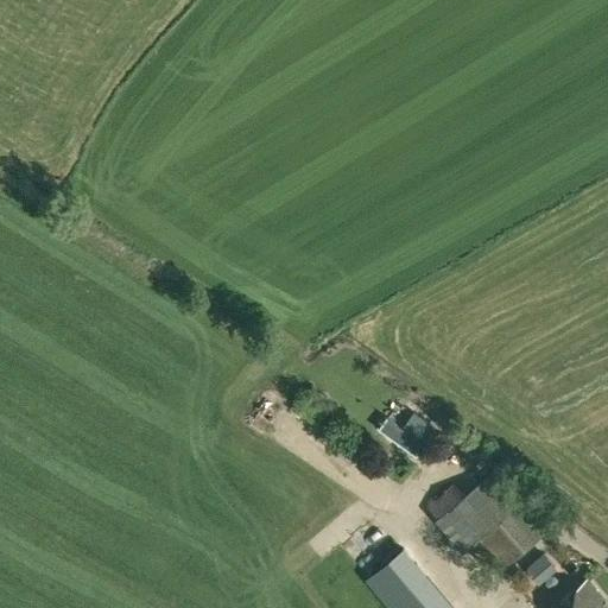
[(403,428),(426,444),(437,428),(413,412),(403,428)]
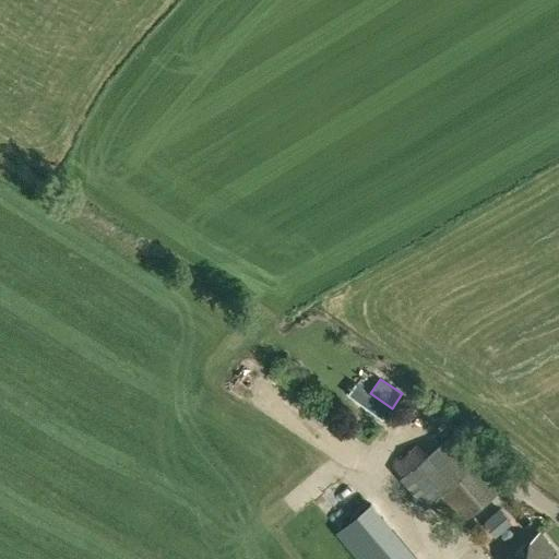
[(356,383),(348,394),(384,419),(392,408),(370,393),(356,383)]
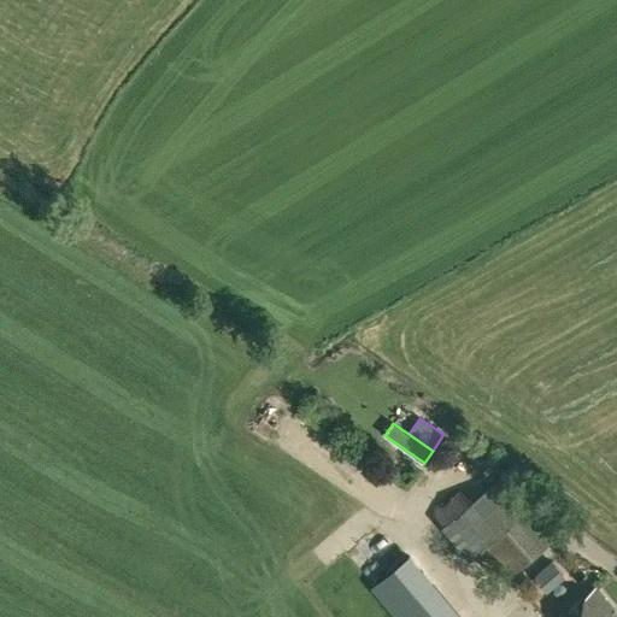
[(486,547),(510,577),(557,536),(504,474),(442,526),(471,559),(486,547)]
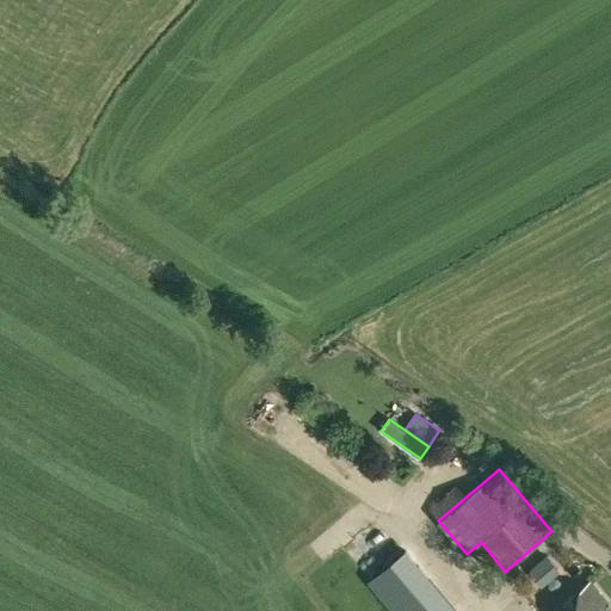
[(369,582),(393,610),(454,610),(457,609),(407,550),(369,582)]
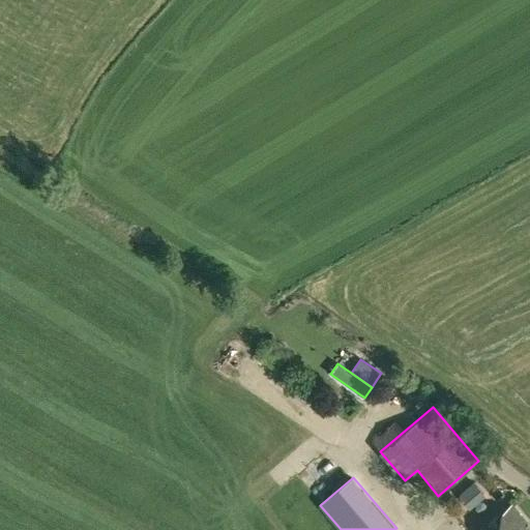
[(459,495),(469,507),(483,495),(473,483),(459,495)]
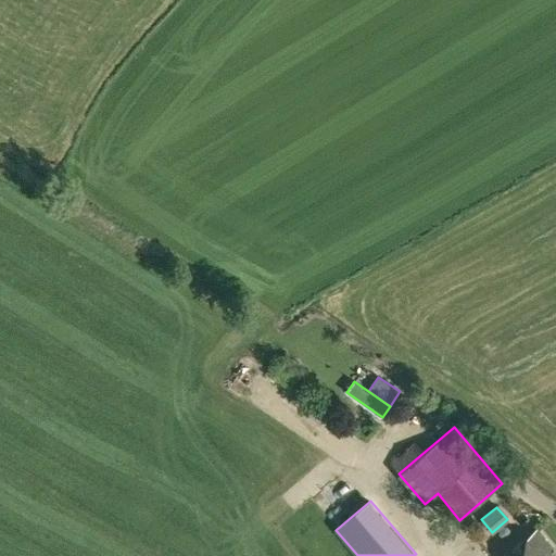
[(555,555),(555,551),(538,529),(505,555),(555,555)]
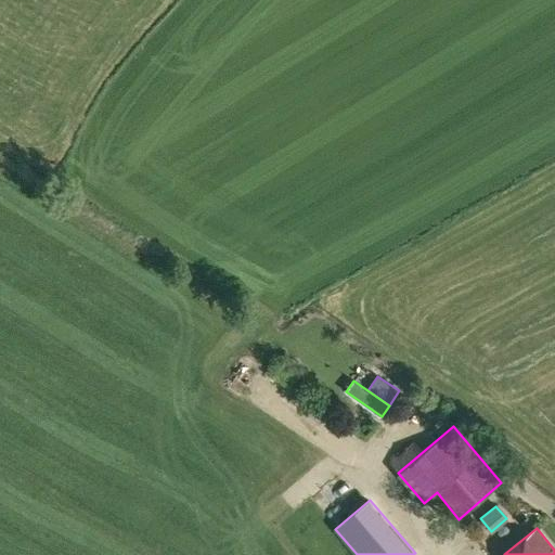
All buildings are outlined.
